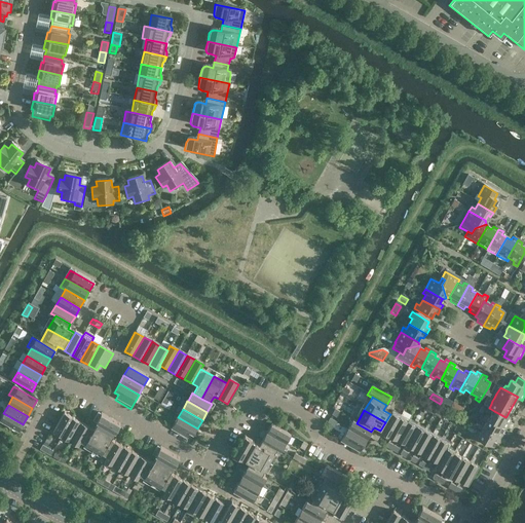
[(503,428),(505,430),(512,419),(507,416),(505,417),(494,411),(489,419),(503,428)]
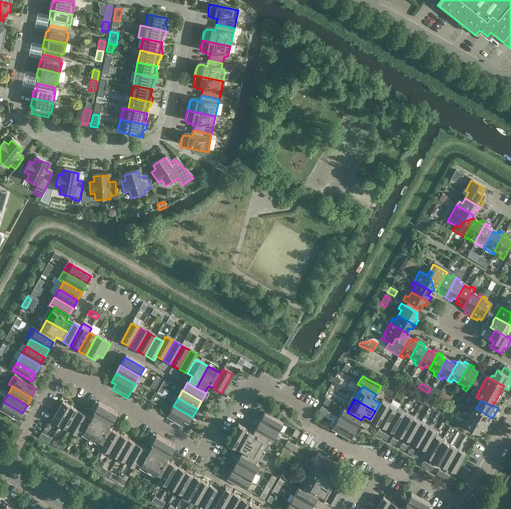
[(378,426),(389,406),(380,401),(380,403),(375,411),(370,419),(369,421),(378,426)]
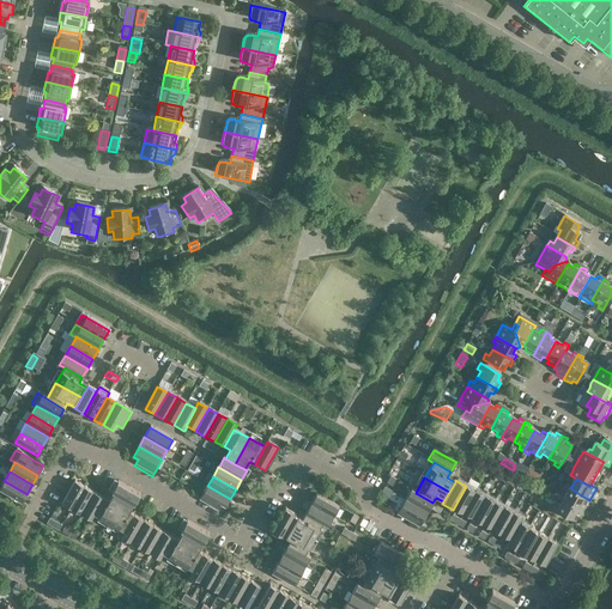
[(26,494),(4,481),(0,487),(0,492),(20,504),(26,494)]
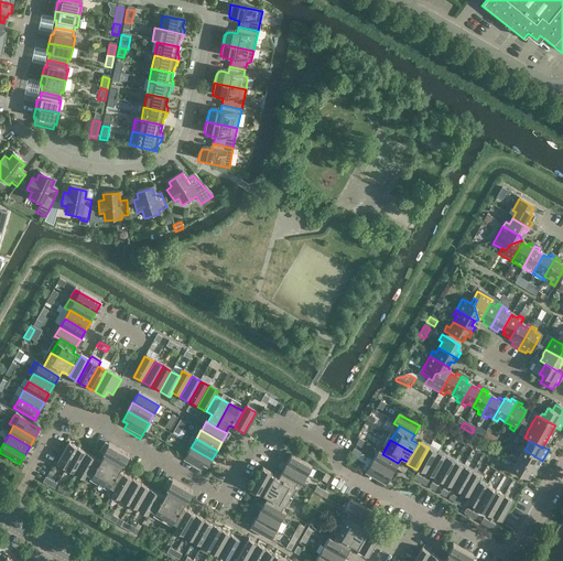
[(56,465),(65,471),(77,450),(68,444),(56,465)]
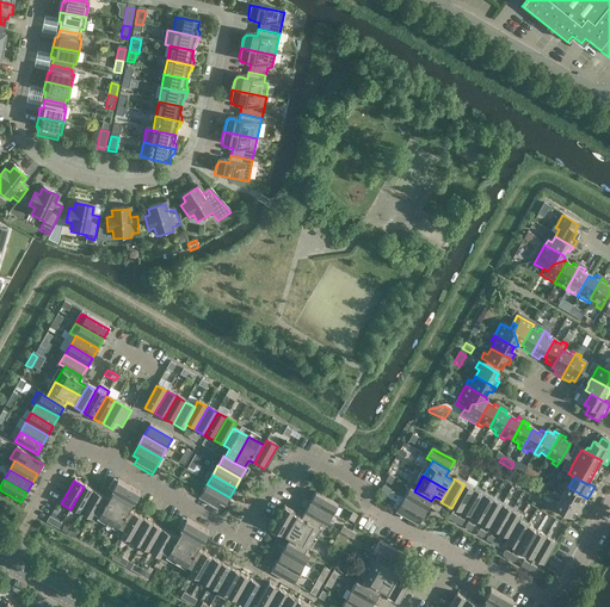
[(111,493),(112,493),(122,499),(128,488),(117,482),(111,493)]
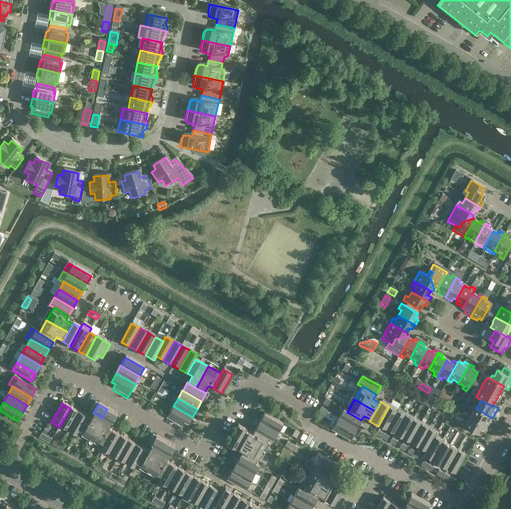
[(183,423),(187,425),(192,417),(173,406),(166,420),(180,428),(183,423)]
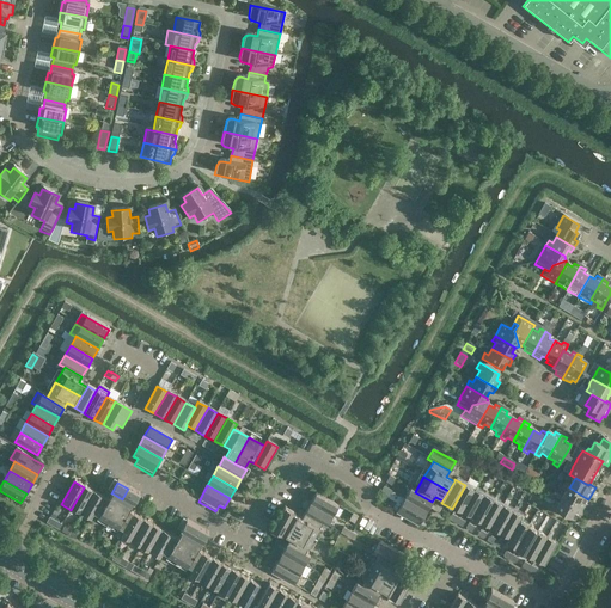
[(465,485),(452,509),(462,514),(475,491),(465,485)]
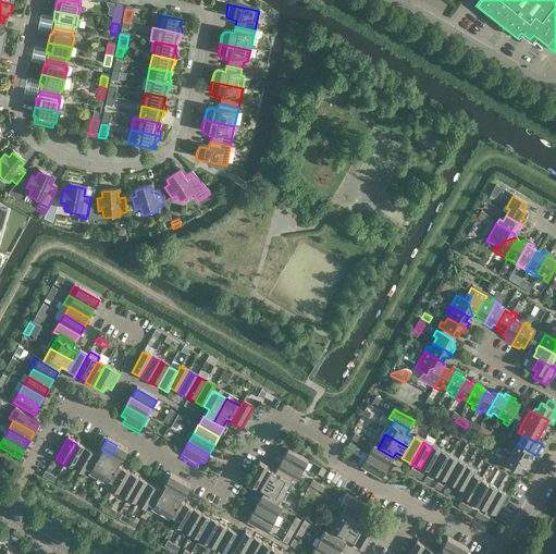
[(518,444),(515,442),(511,446),(515,448),(511,454),(531,466),(534,460),(531,458),(533,454),(518,444)]
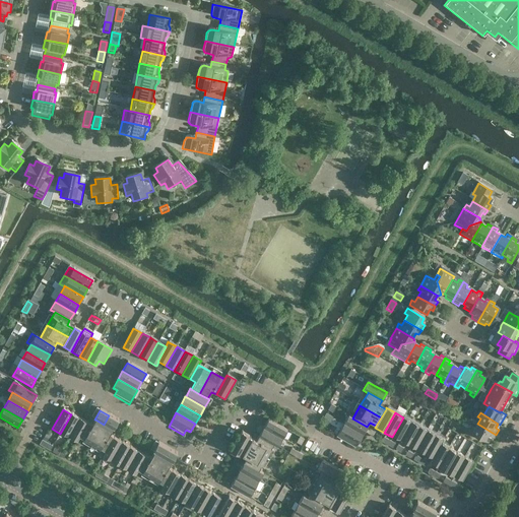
[(71,414),(60,434),(68,438),(79,418),(71,414)]
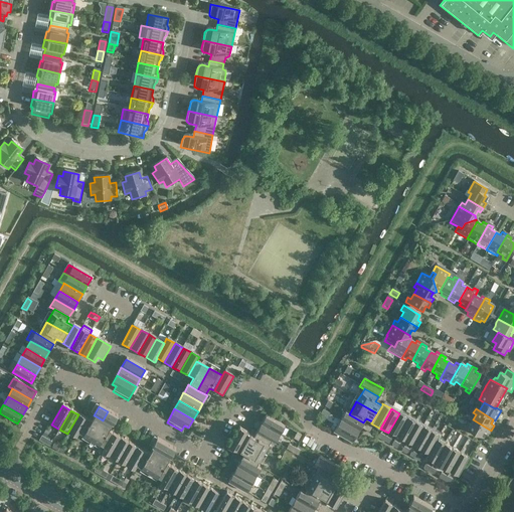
[(108,411),(103,420),(111,425),(112,425),(117,417),(108,411)]
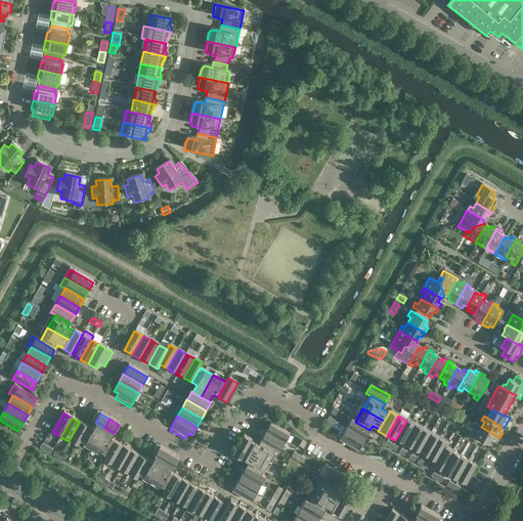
[(355,422),(351,419),(346,427),(365,438),(369,430),(355,422)]
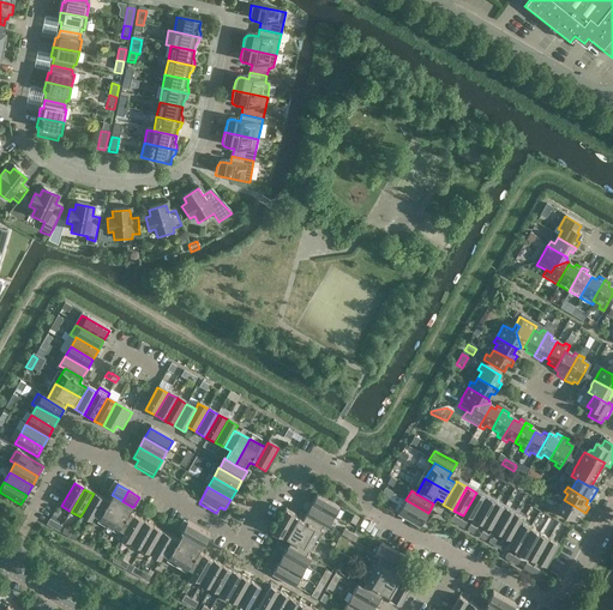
[(475,523),(488,499),(476,493),(463,515),(475,523)]
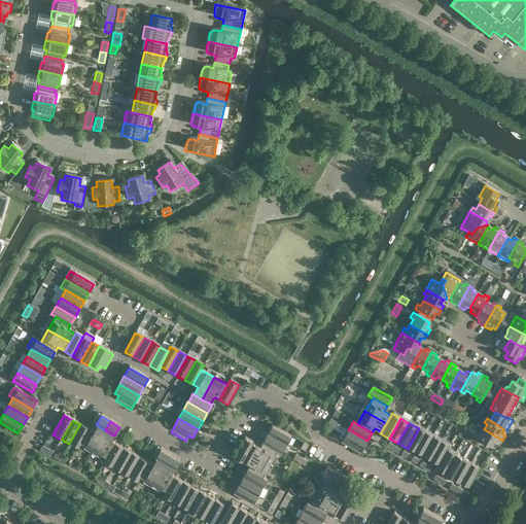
[(80,445),(79,444),(89,429),(80,424),(69,444),(77,449),(80,445)]
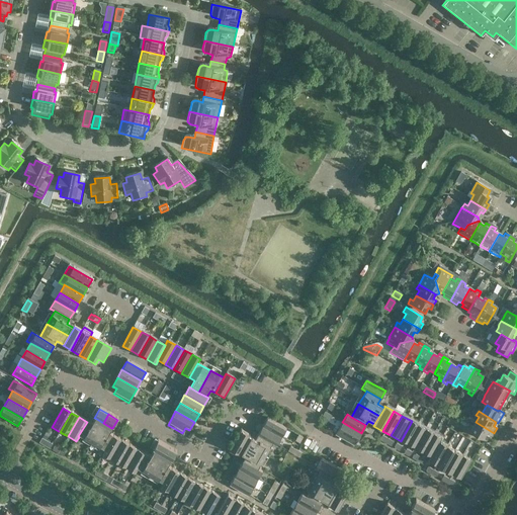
[(78,436),(79,437),(91,444),(103,423),(95,418),(91,425),(87,422),(78,436)]
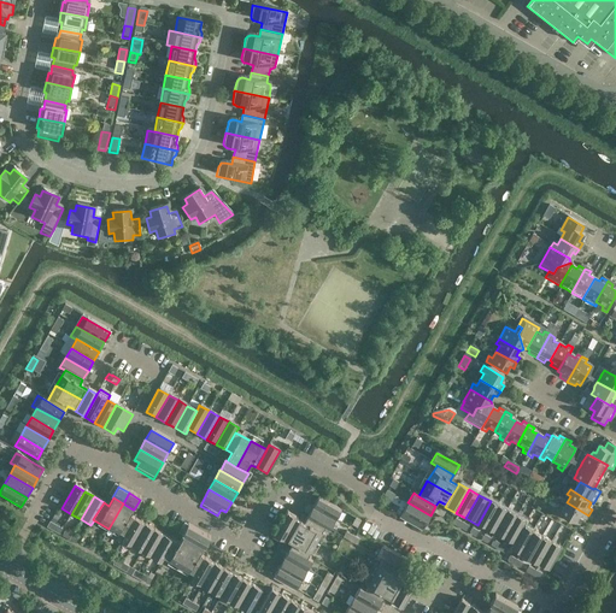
[(334,523),(340,512),(317,499),(312,508),(334,523)]
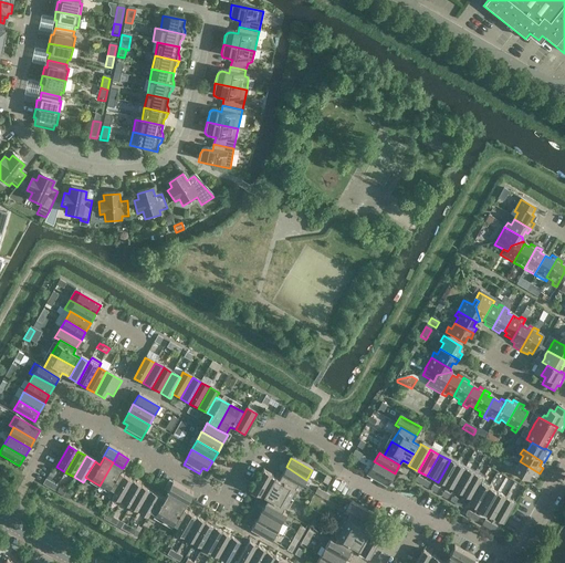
[(448,488),(460,467),(450,460),(438,482),(448,488)]
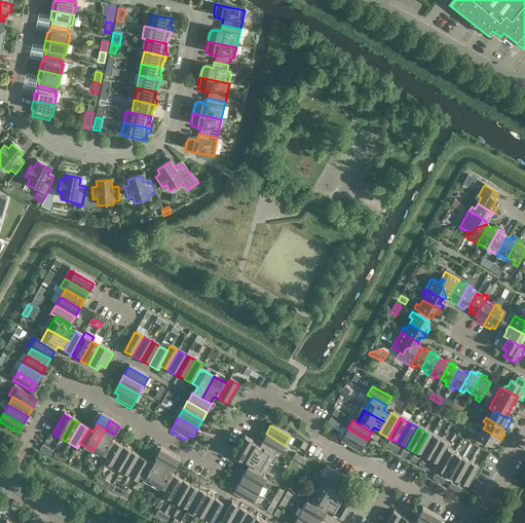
[(349,442),(346,447),(359,454),(367,440),(347,428),(342,438),(349,442)]
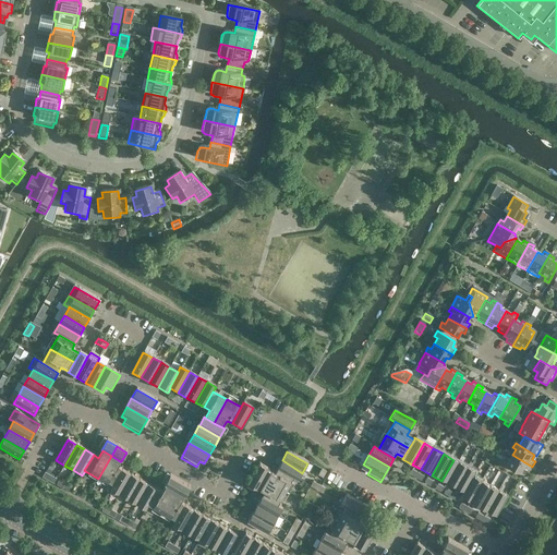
[(506,459),(503,463),(523,475),(527,470),(529,471),(532,467),(512,455),(509,461),(506,459)]
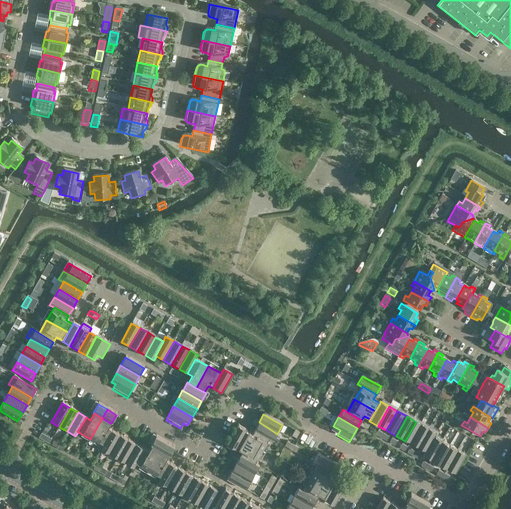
[(107,429),(110,423),(102,418),(90,439),(103,446),(104,446),(112,432),(107,429)]
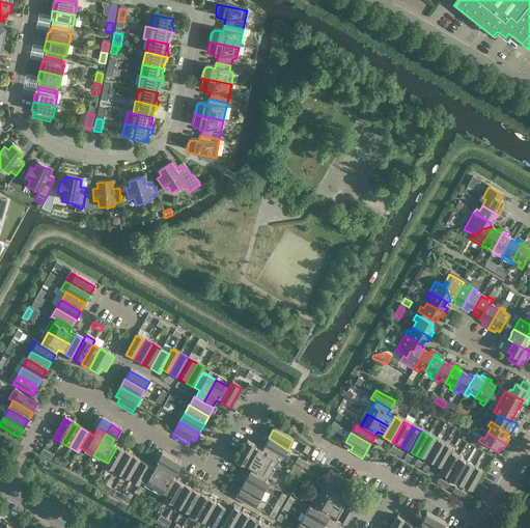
[(269,438),(263,446),(279,455),(283,457),(287,450),(269,438)]
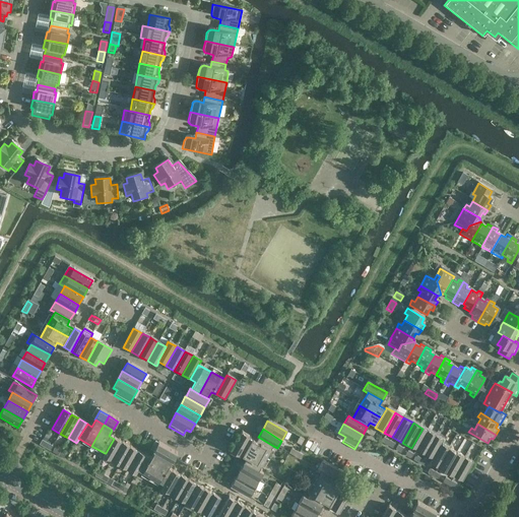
[(422,453),(433,434),(423,429),(411,448),(422,453)]
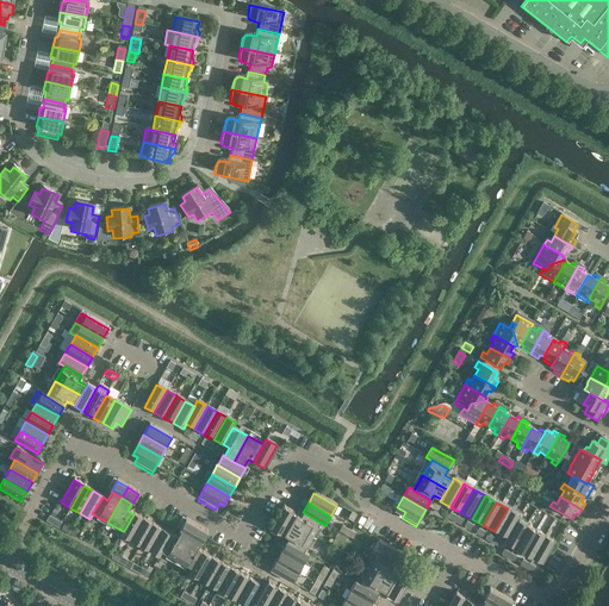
[(287,524),(293,513),(293,512),(283,507),(277,518),(287,524)]
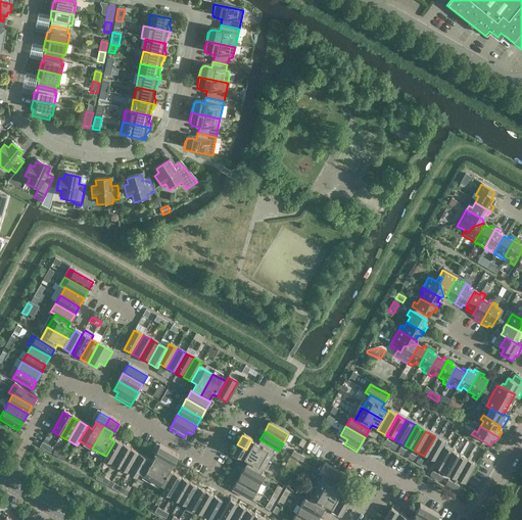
[(347,439),(340,435),(337,440),(344,444),(347,439)]
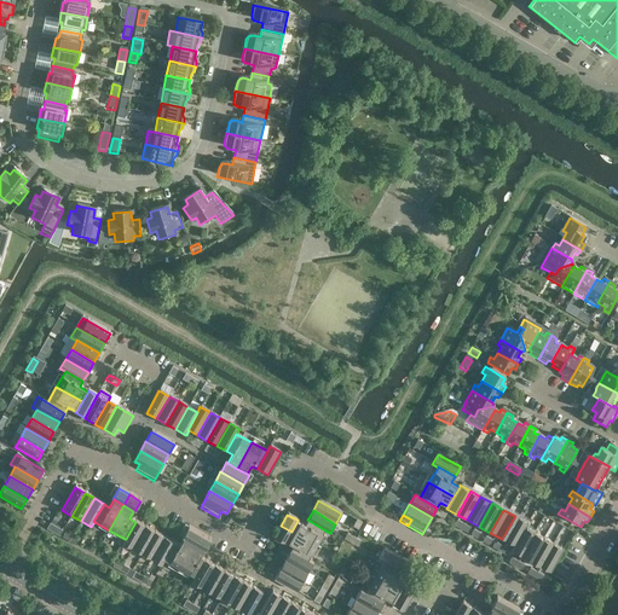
[(515,516),(502,539),(514,546),(524,528),(525,529),(529,523),(515,516)]
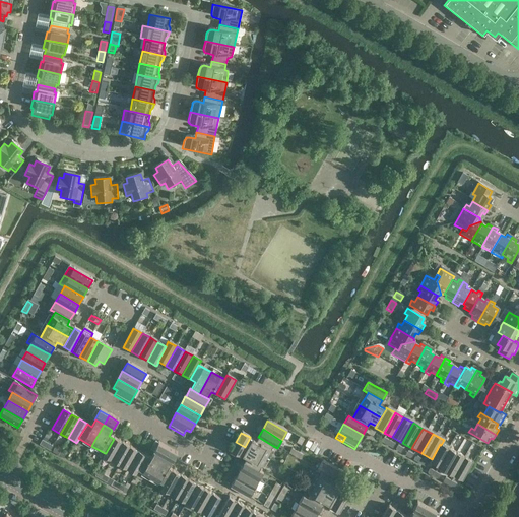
[(273,446),(258,437),(256,442),(250,438),(245,447),(266,459),(273,446)]
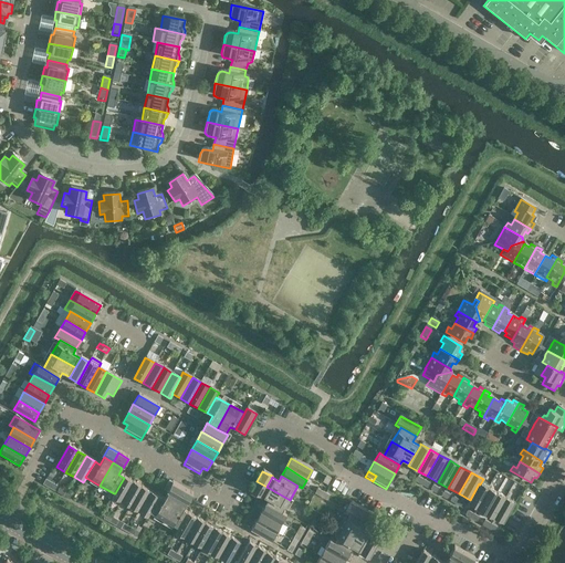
[(121,503),(132,482),(124,478),(115,493),(114,493),(112,499),(121,503)]
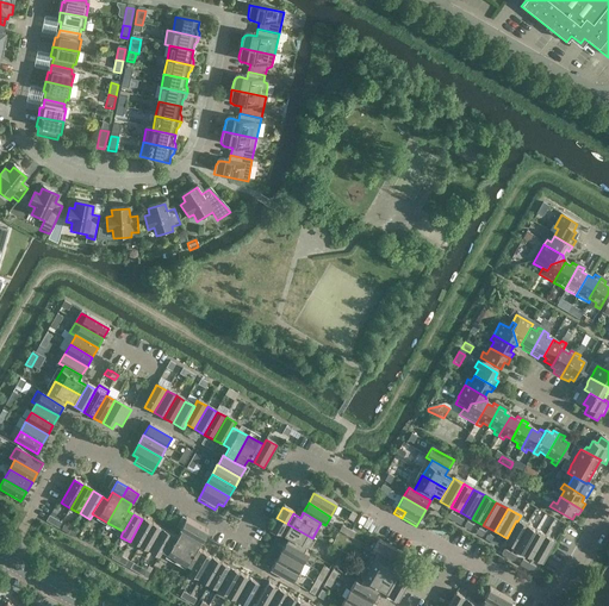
[(45,523),(57,530),(61,525),(48,518),(45,523)]
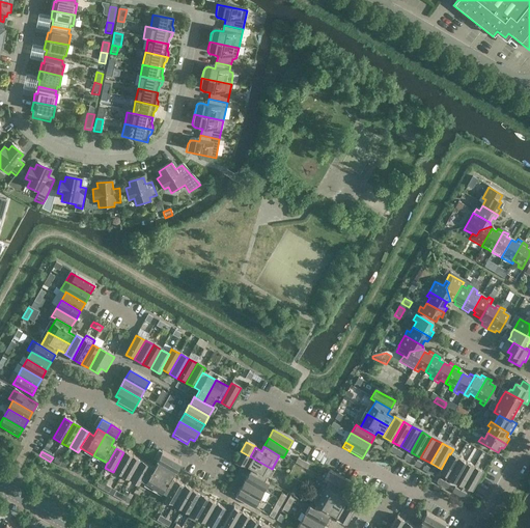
[(245,466),(245,465),(250,456),(241,451),(235,461),(245,466)]
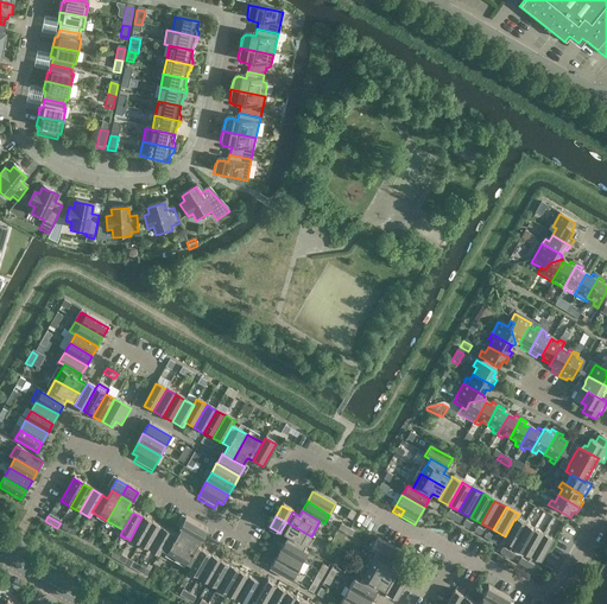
[(151,523),(141,517),(130,540),(139,546),(151,523)]
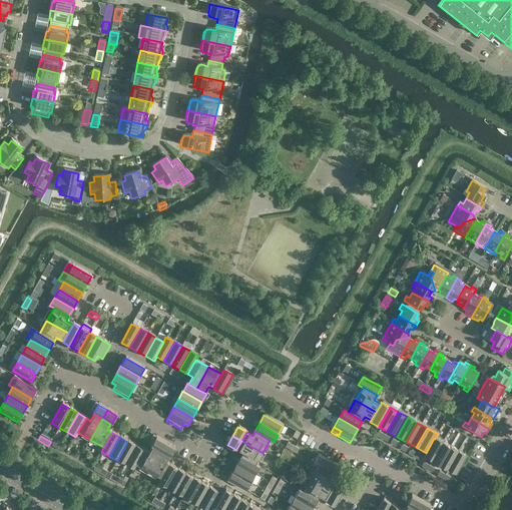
[(151,447),(152,447),(160,452),(165,443),(156,438),(151,447)]
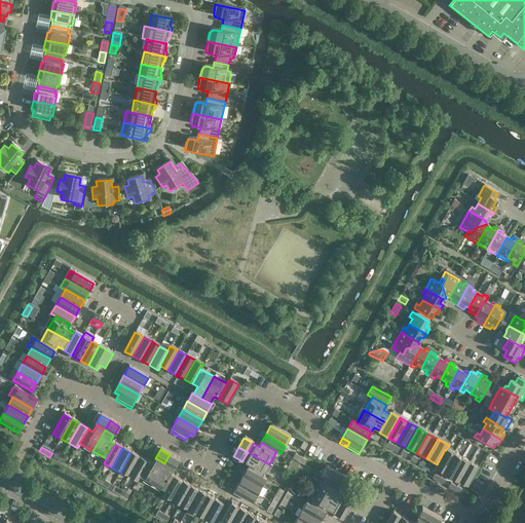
[(454,454),(446,450),(445,449),(437,464),(434,469),(443,474),(454,454)]
